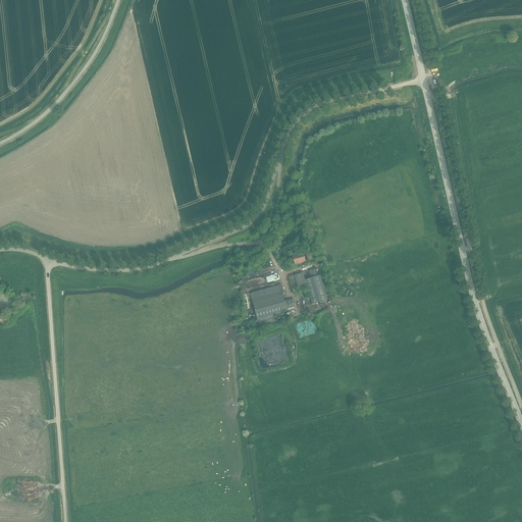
[(294,264),(305,261),(302,252),(292,255),(294,264)]
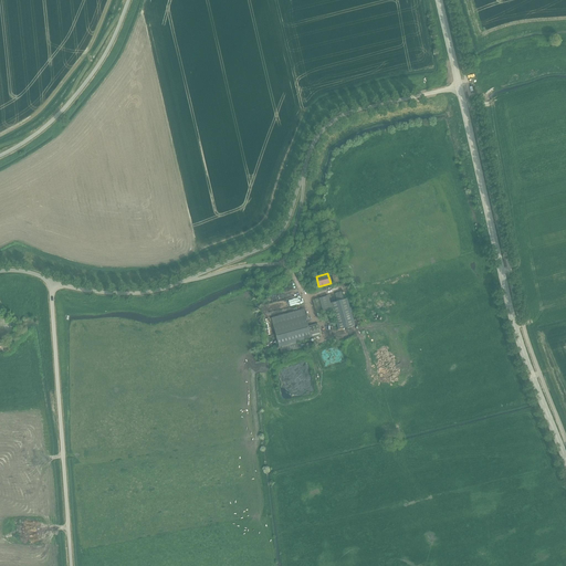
[(328,294),(318,297),(323,311),(332,307),(331,302),(328,294)]
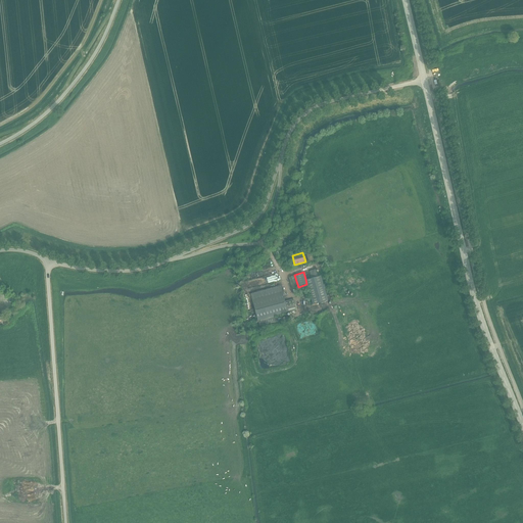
[(321,274),(305,279),(306,284),(313,303),(328,298),(321,274)]
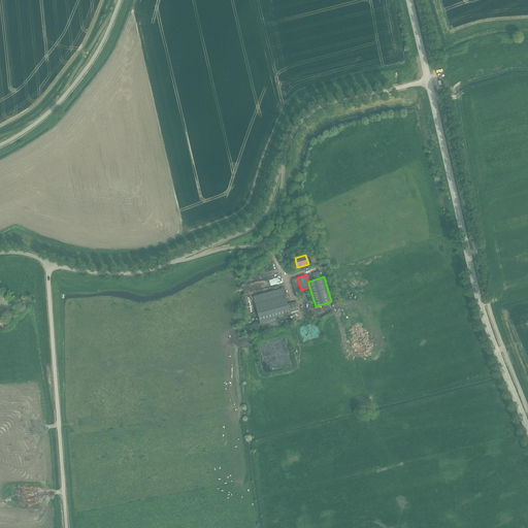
[(295,291),(301,290),(297,277),(291,279),(295,291)]
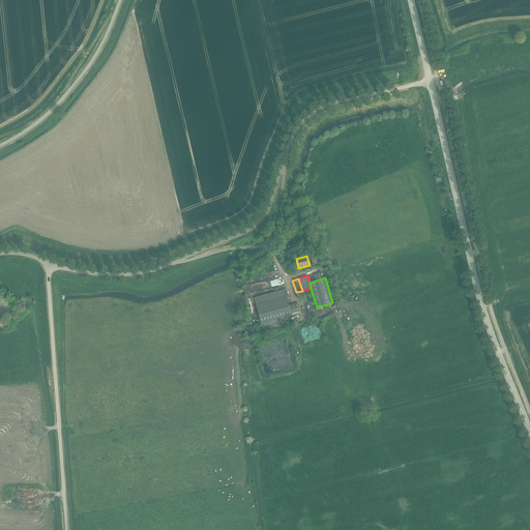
[(262,324),(292,316),(300,314),(297,302),(289,305),(286,295),(256,303),(262,324)]
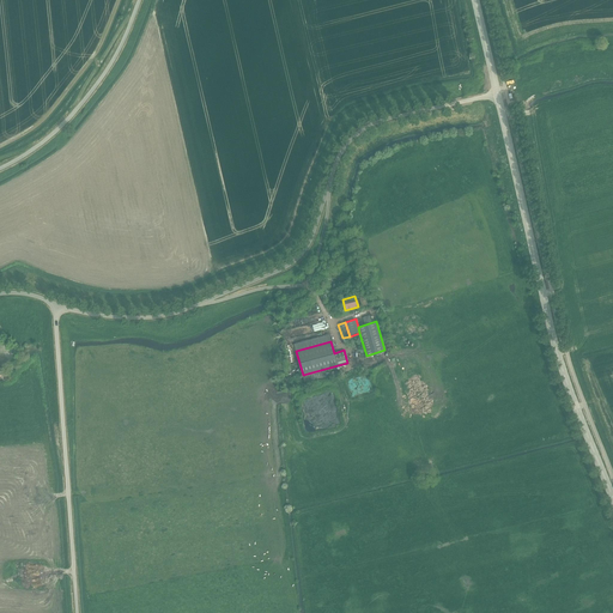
[(356,375),(356,378),(351,380),(352,392),(369,390),(368,374),(356,375)]
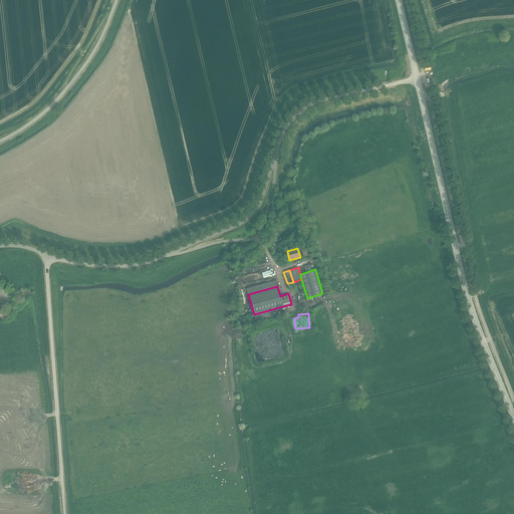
[(278,327),(251,334),(259,363),(286,356),(278,327)]
